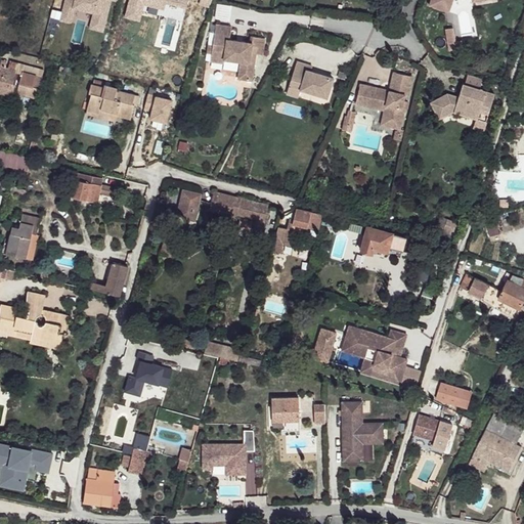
[(66,0),(64,5),(75,8),(94,13),(91,24),(97,26),(96,30),(102,32),(111,0),(66,0)]
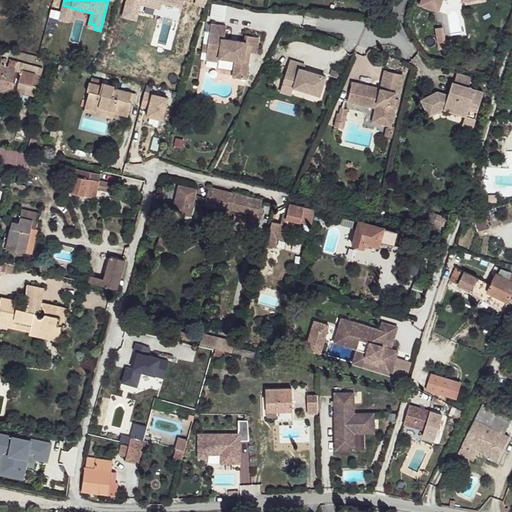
[(184,0),(126,0),(123,16),(136,20),(141,4),(161,9),(162,2),(182,8),(184,0)]
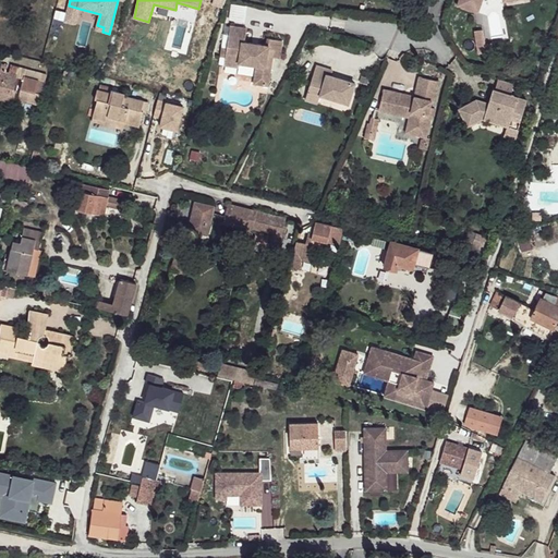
[(457,0),(455,8),(475,16),(480,4),(472,2),(472,0),(504,0),(506,3),(522,1),(521,0),(457,0)]
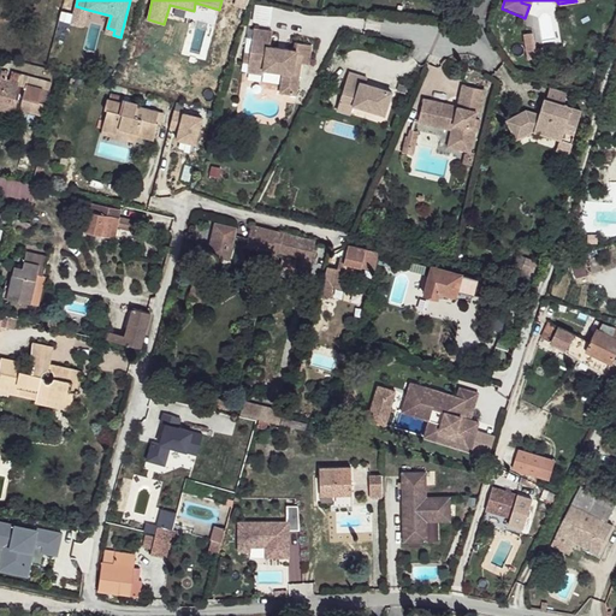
[(253,22),(271,23),(272,5),(254,4),(253,22)]
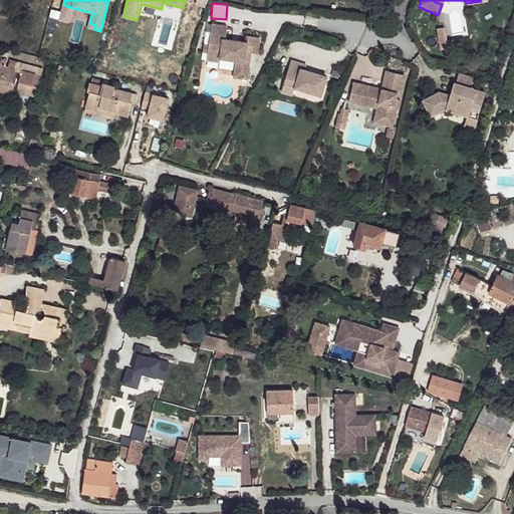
[(73,8),(63,5),(59,20),(69,23),(73,8)]
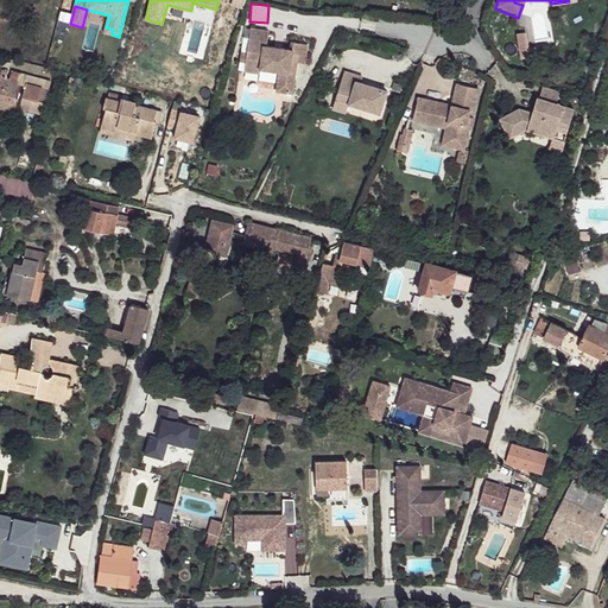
[(261,59),(260,68),(278,71),(276,90),(291,93),(298,50),(266,45),(268,30),(251,27),(246,57),(261,59)]
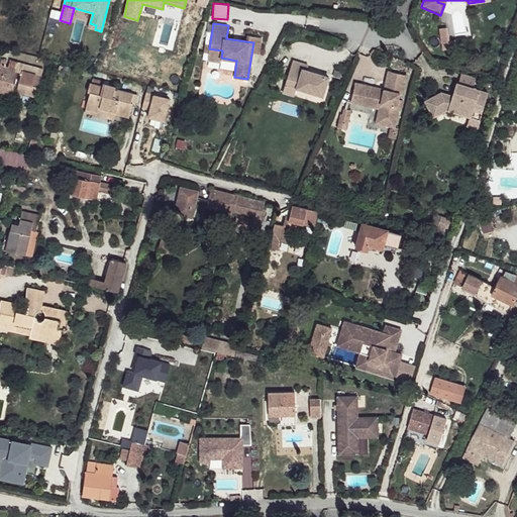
[(442,39),(440,25),(432,26),(435,41),(442,39)]
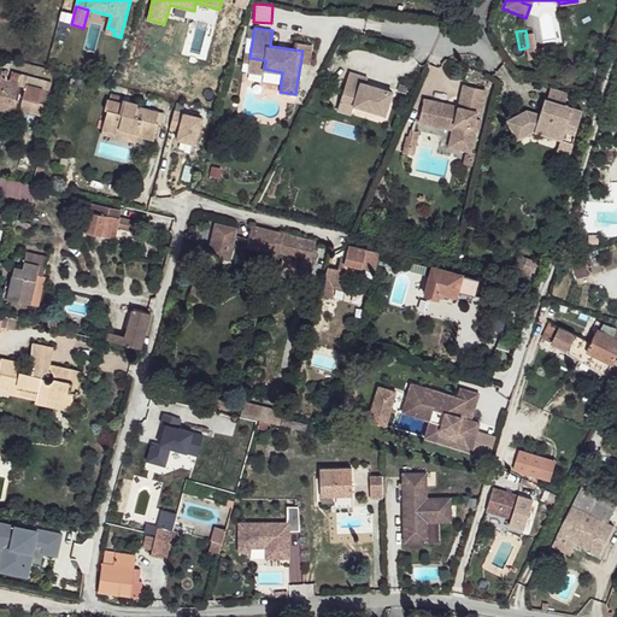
[(295,42),(294,50),(303,51),(301,64),(309,64),(311,45),(295,42)]
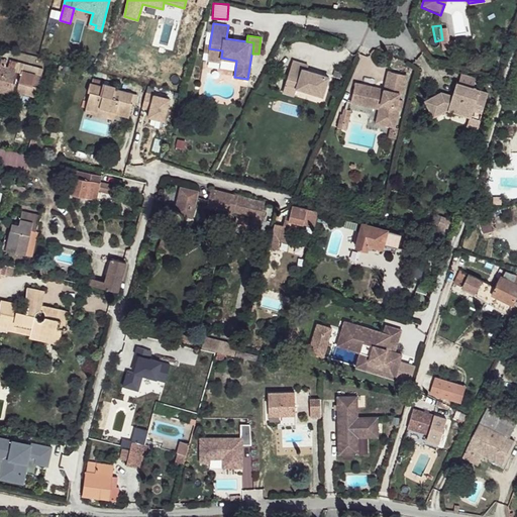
[(220,62),(221,58),(222,50),(209,48),(207,60),(220,62)]
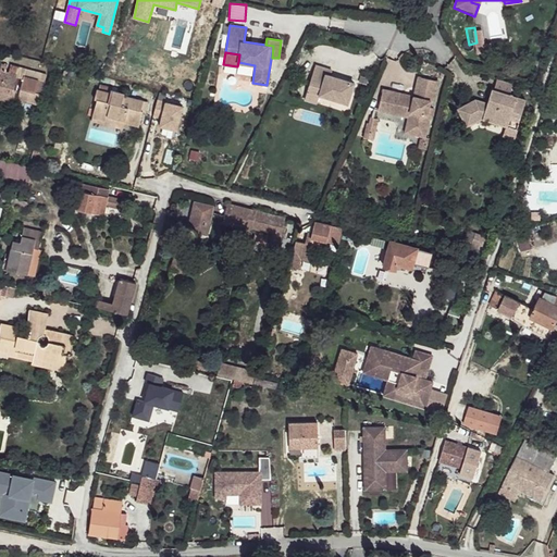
[(309,89),(320,94),(347,101),(354,82),(332,75),(334,69),(317,64),(309,89)]
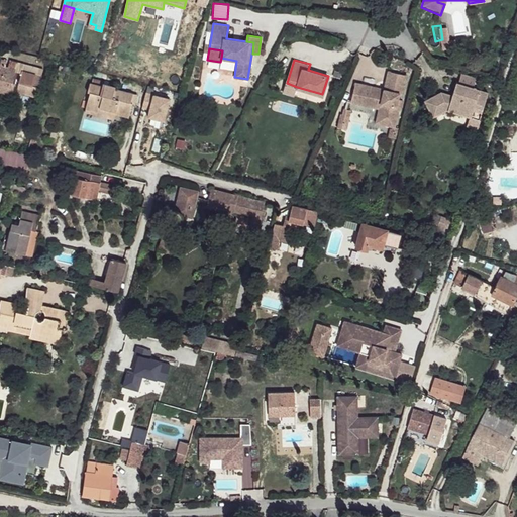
[(0,86),(13,90),(19,69),(17,69),(19,64),(10,62),(9,67),(5,66),(6,62),(1,61),(0,65),(0,86)]
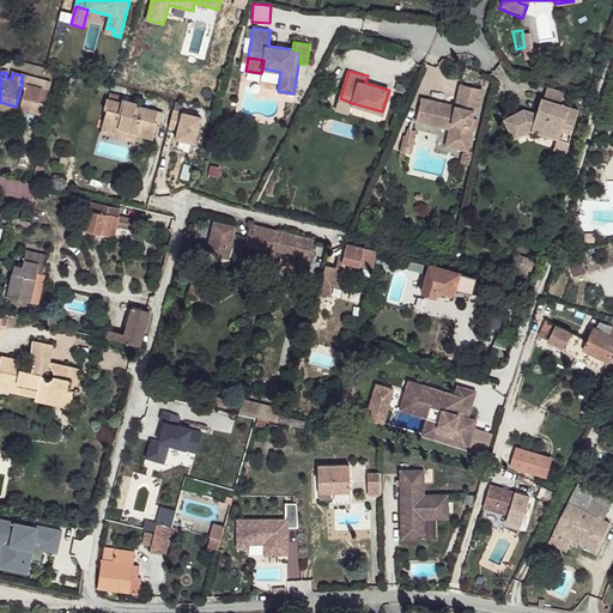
[(443,109),(443,103),(422,98),(416,121),(448,128),(447,135),(460,138),(457,149),(467,151),(475,117),(471,115),(473,110),(477,110),(481,89),(459,84),(454,105),(453,111),(443,109)]
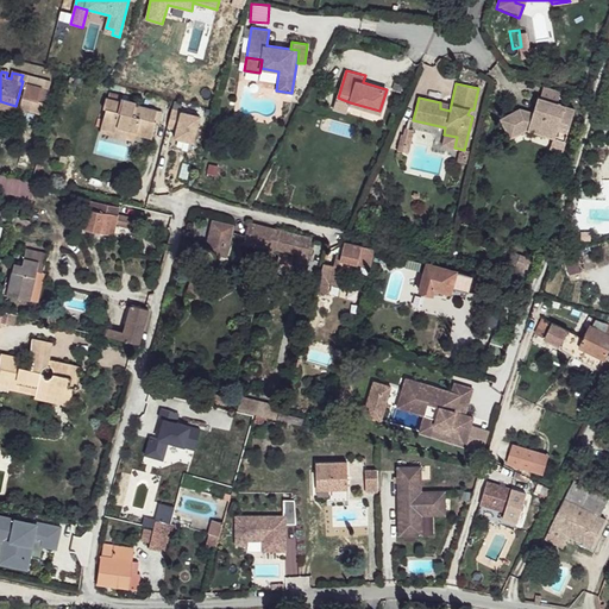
[(553,137),(564,139),(573,108),(537,96),(532,112),(528,111),(526,115),(519,113),(519,108),(500,119),(510,137),(526,129),(553,137)]
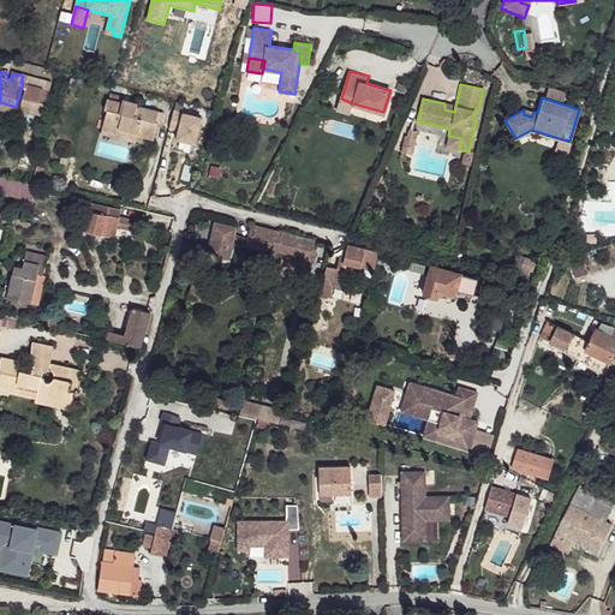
[(352,112),(353,103),(341,99),(339,108),(352,112)]
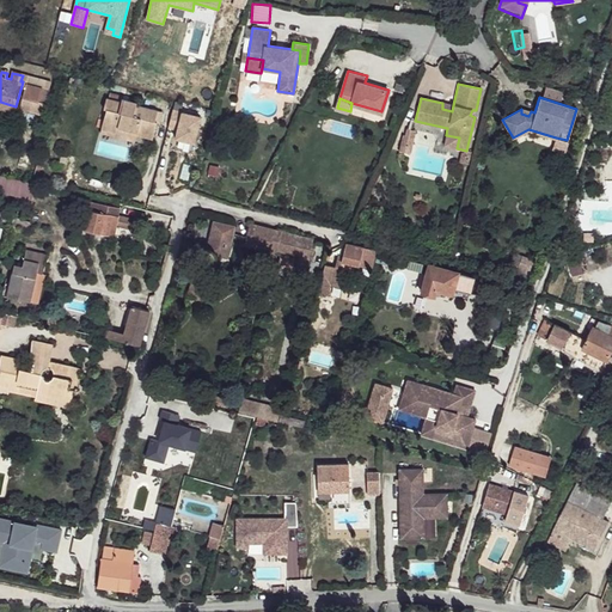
[(108,110),(102,128),(117,133),(118,128),(136,133),(135,135),(151,140),(152,140),(158,123),(154,122),(158,111),(135,106),(136,104),(121,101),(121,103),(106,99),(104,109),(108,110)]
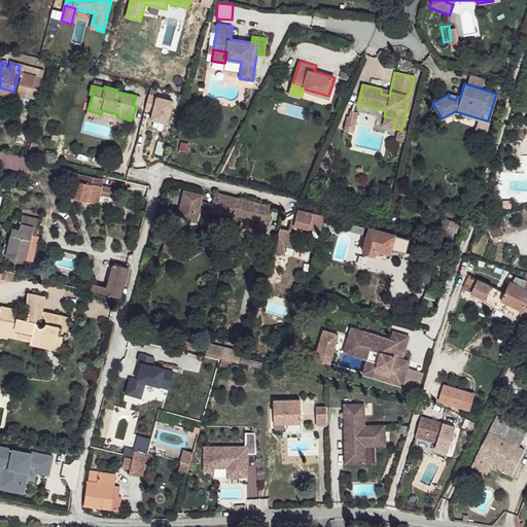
[(0,88),(0,94),(12,98),(13,92),(0,88)]
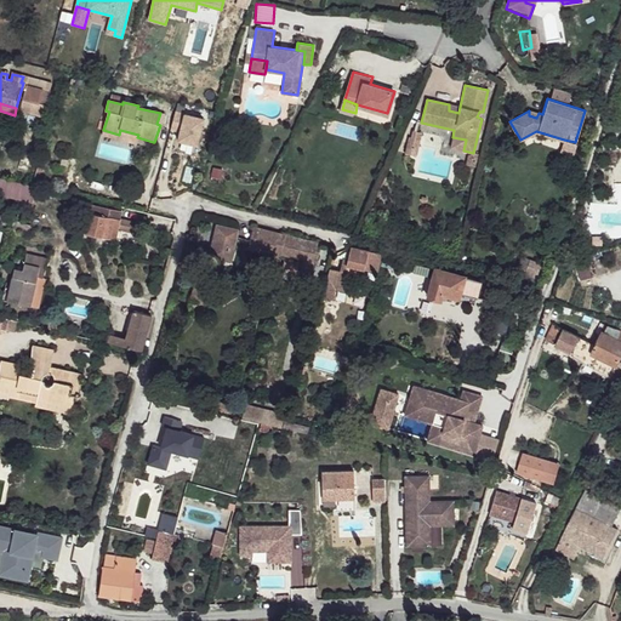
[(203,119),(176,112),(171,130),(180,132),(177,141),(195,146),(203,119)]
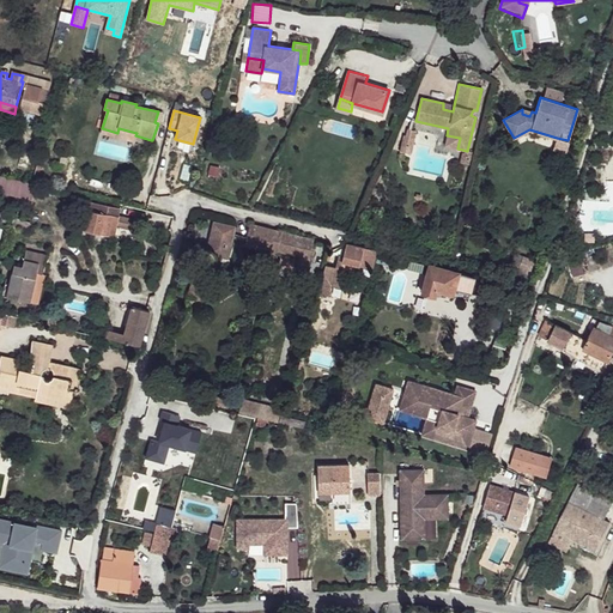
[(117,133),(102,128),(101,133),(134,143),(134,140),(151,144),(151,140),(135,135),(137,133),(119,128),(117,133)]
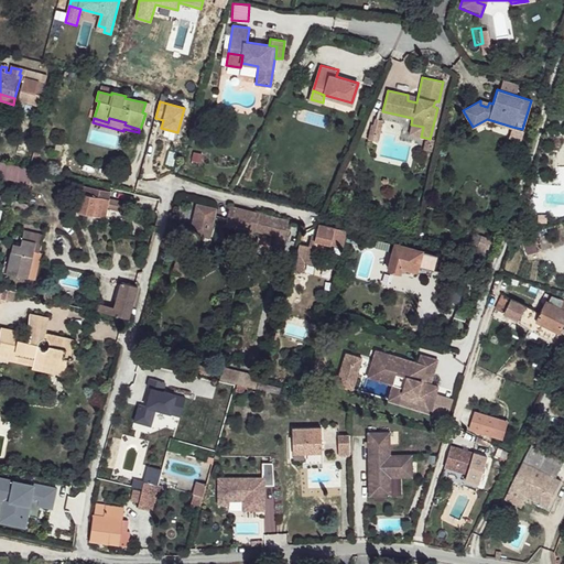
[(380,154),(389,156),(396,125),(389,122),(387,129),(384,129),(380,154)]
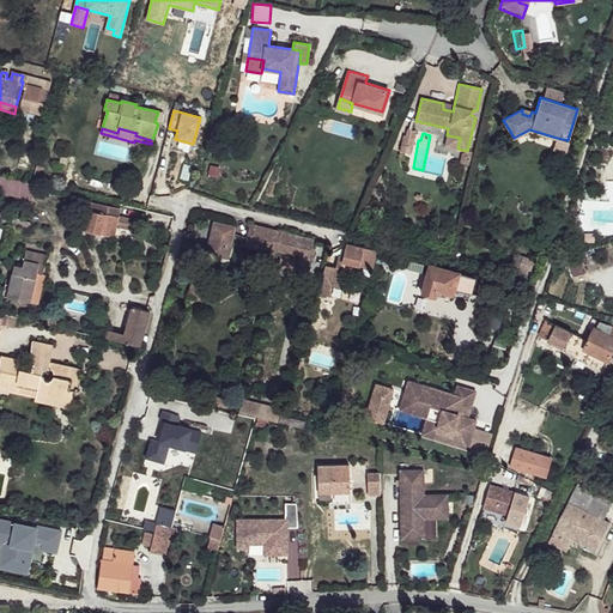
[(460,138),(447,135),(444,146),(457,149),(460,138)]
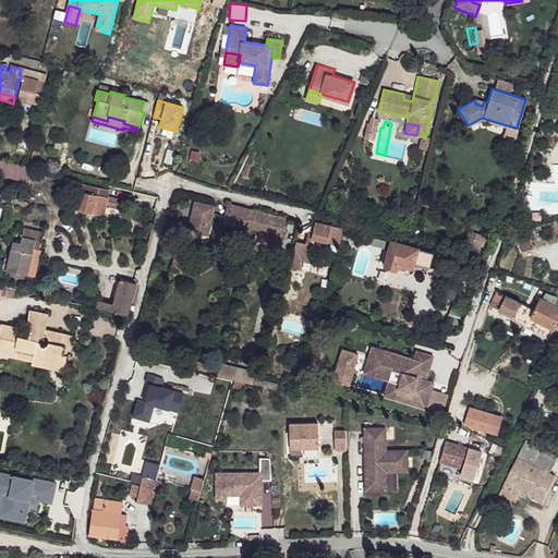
[(513,137),(517,128),(507,125),(505,134),(513,137)]
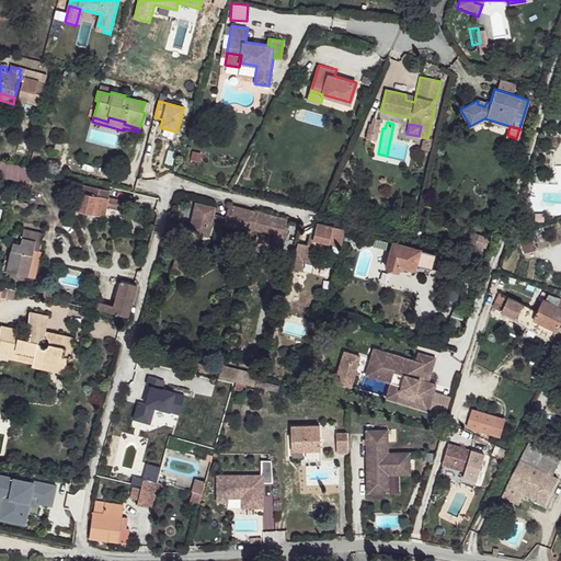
[(0,175),(27,183),(32,168),(0,159),(0,175)]
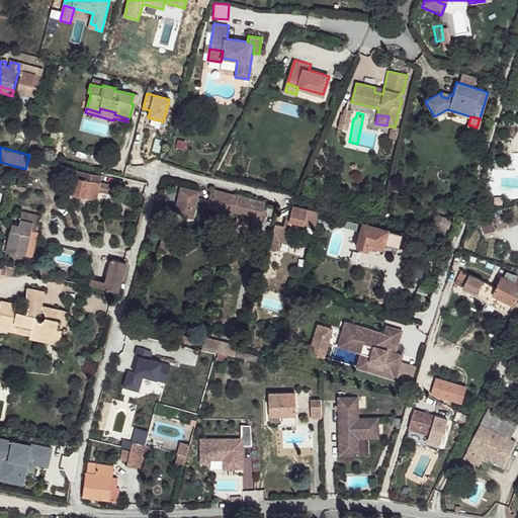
[(72,195),(86,198),(89,189),(114,195),(116,187),(100,183),(101,176),(73,170),(71,178),(75,179),(72,195)]
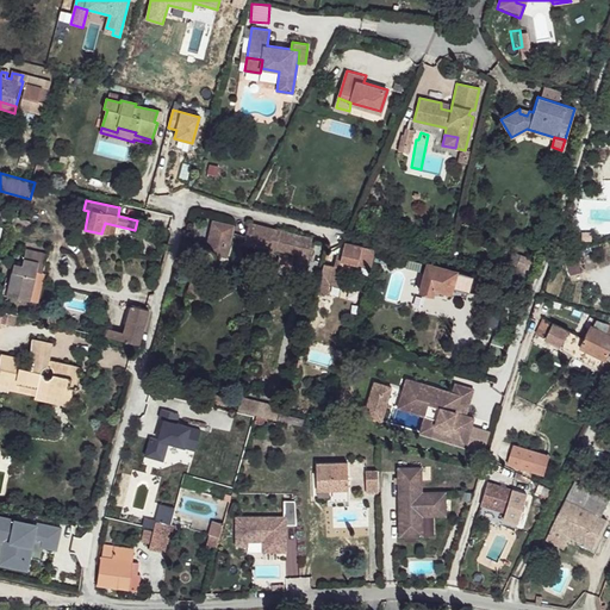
[(10,213),(0,211),(0,218),(20,224),(22,219),(10,216),(10,213)]
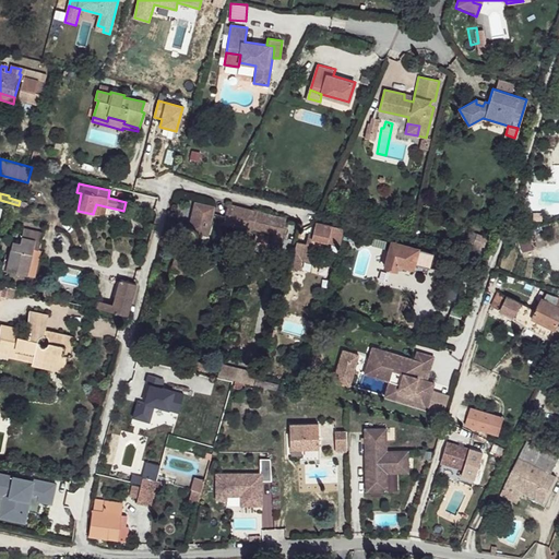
[(96,204),(93,214),(121,221),(123,211),(96,204)]
